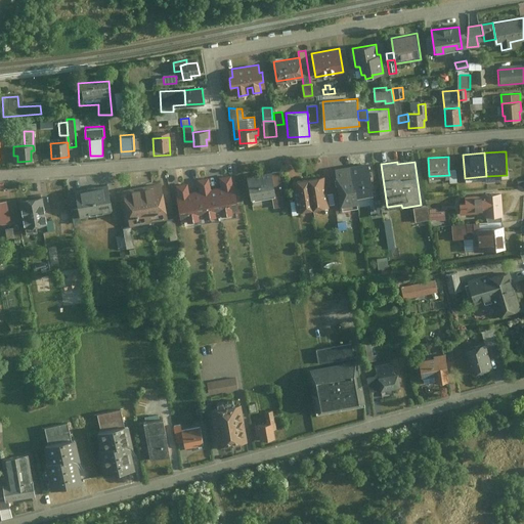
[(350,173),(353,199),(373,195),(368,170),(350,173)]
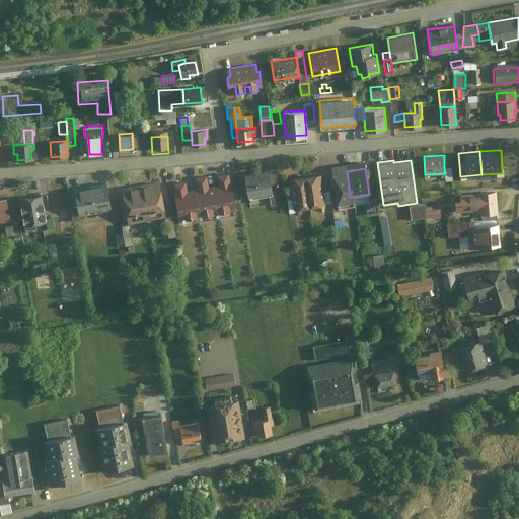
[(269,170),(273,191),(269,192),(271,207),(281,205),(279,190),(280,190),(276,169),(269,170)]
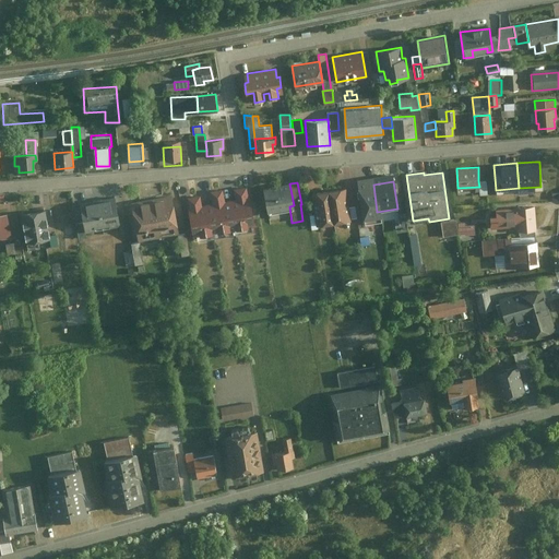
[(294,205),(289,183),(263,188),(268,211),(289,206),(294,205)]
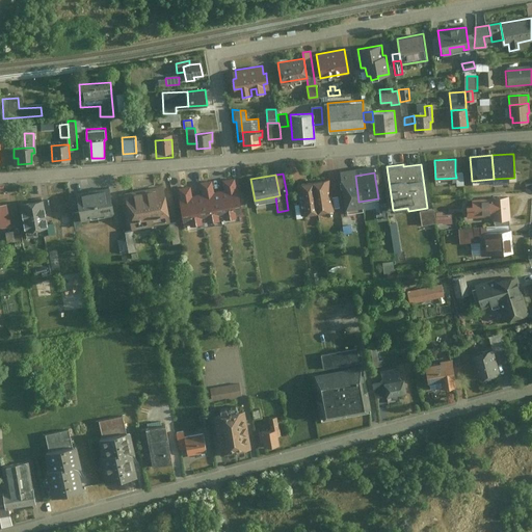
[(361,214),(358,202),(355,176),(340,178),(346,216),(361,214)]
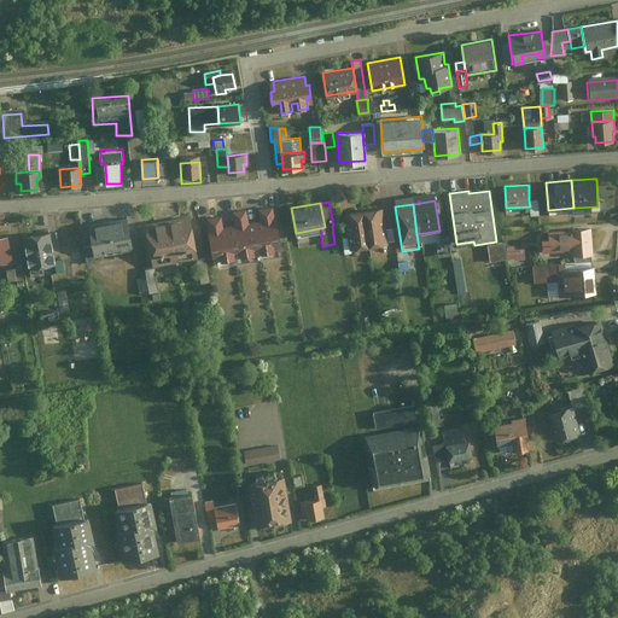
[(368,246),(388,243),(382,208),(349,213),(355,249),(368,246)]
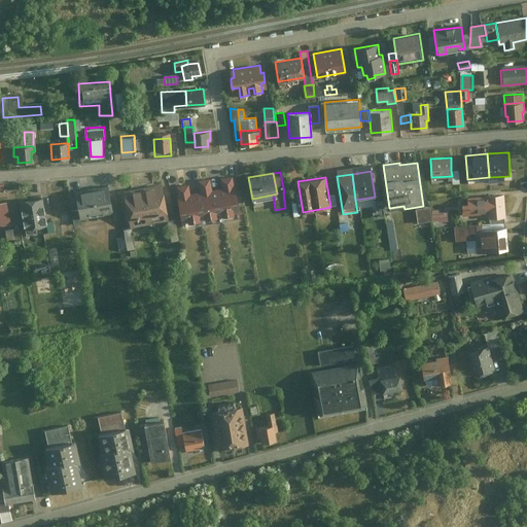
[(199,199),(187,201),(186,189),(176,191),(177,202),(181,225),(238,216),(234,192),(232,192),(230,182),(218,183),(220,195),(210,197),(208,184),(197,186),(199,199)]
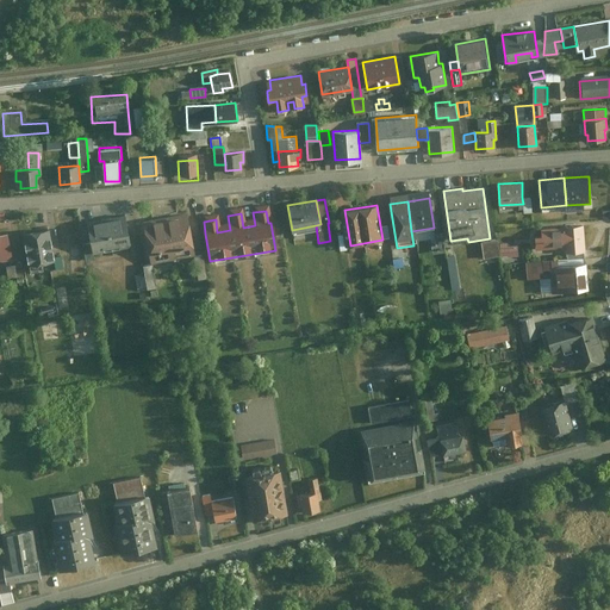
[(151,262),(195,254),(187,212),(143,221),(151,262)]
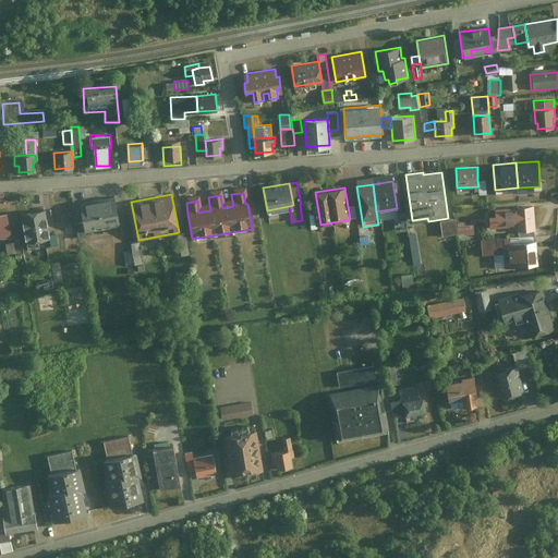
[(85,230),(102,227),(120,223),(119,218),(114,195),(97,198),(80,202),(84,221),(85,230)]
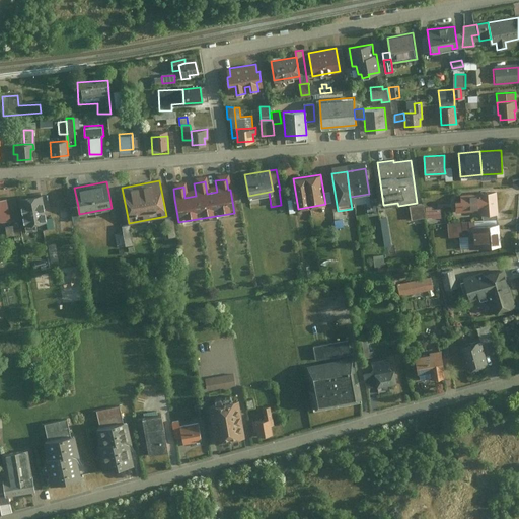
[(482,209),(483,214),(496,213),(498,213),(497,192),(460,194),(460,200),(454,200),(455,211),(482,209)]
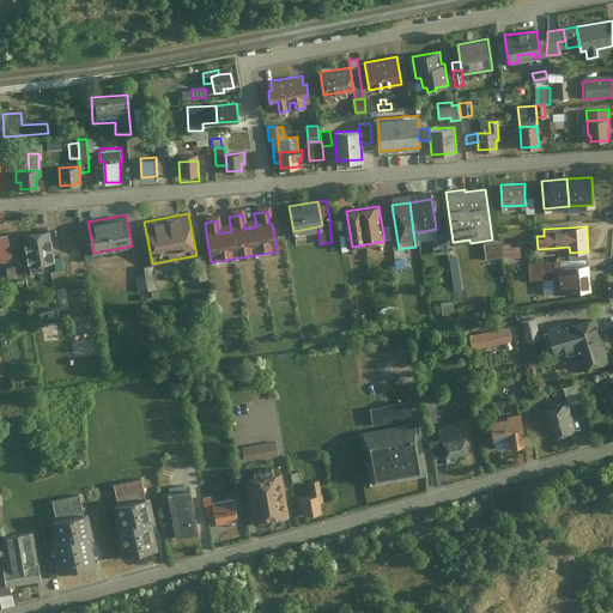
[(56,261),(50,229),(24,234),(30,266),(56,261)]
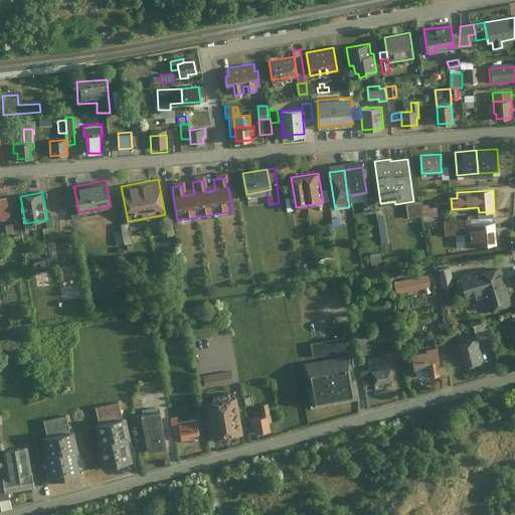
[(285,198),(287,211),(294,210),(292,197),(285,198)]
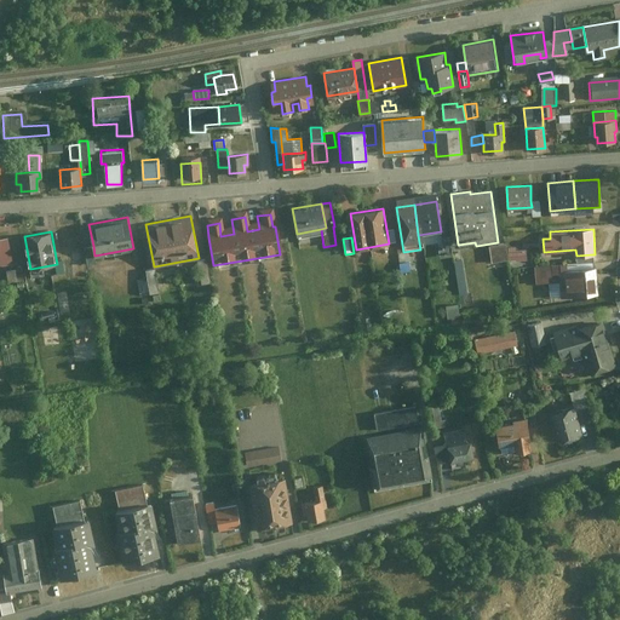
[(144,257),(142,241),(132,242),(133,248),(135,258),(144,257)]
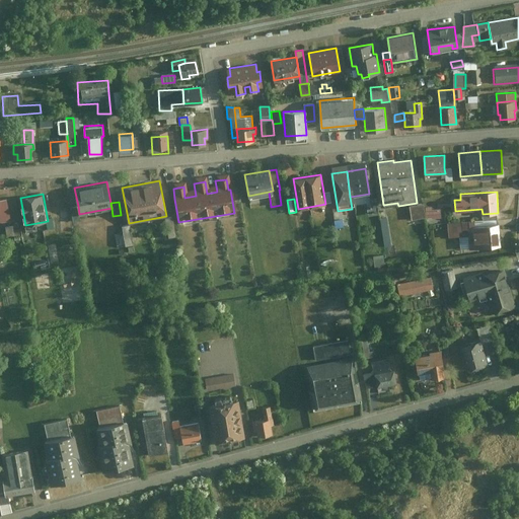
[(378,217),(376,203),(369,204),(370,214),(366,214),(366,220),(378,219),(378,217)]
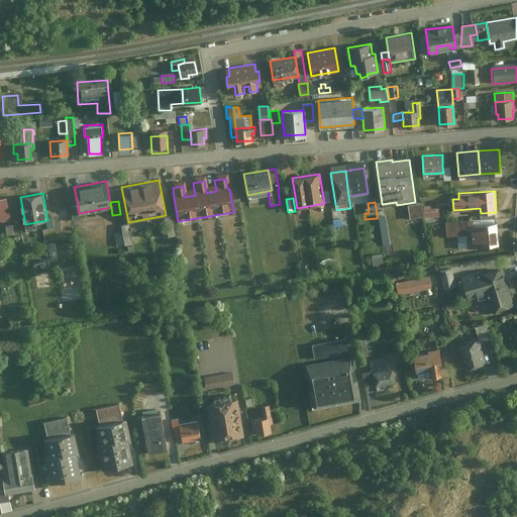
[(408,207),(410,218),(423,216),(420,203),(408,205),(408,207)]
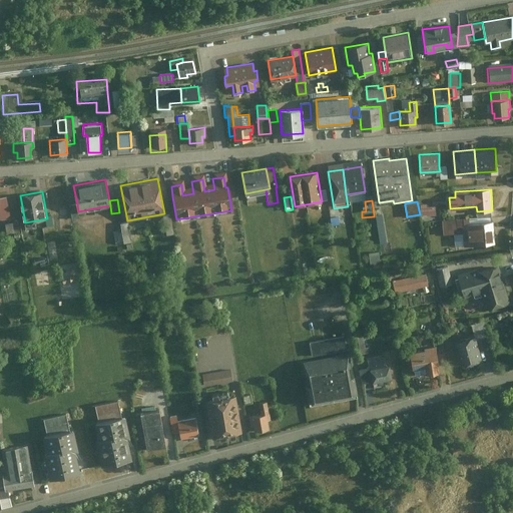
[(77,203),(70,204),(72,218),(79,216),(78,211),(77,203)]
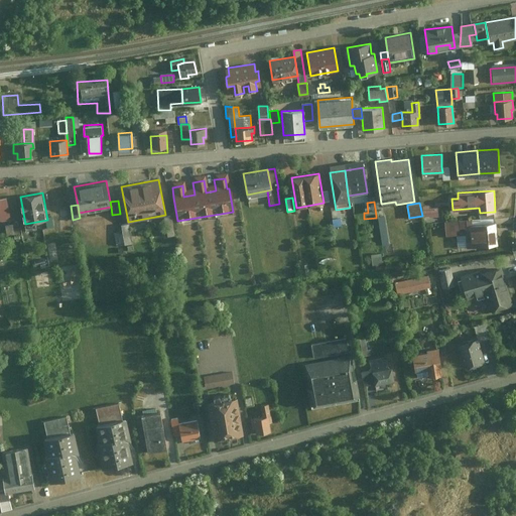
[(438,208),(429,209),(429,206),(423,206),(424,215),(428,215),(428,217),(438,217),(438,208)]
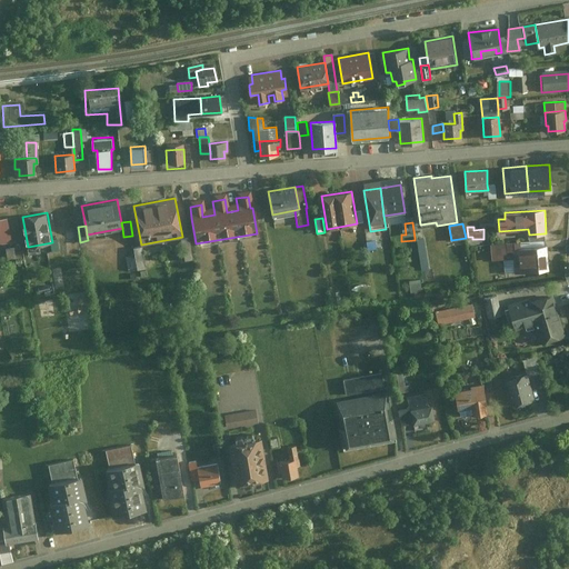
[(8,229),(0,230),(0,240),(10,239),(8,229)]
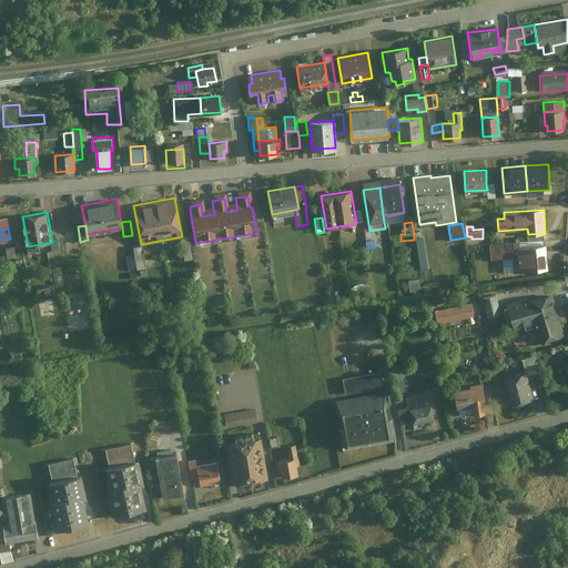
[(418,237),(423,270),(430,269),(426,236),(418,237)]
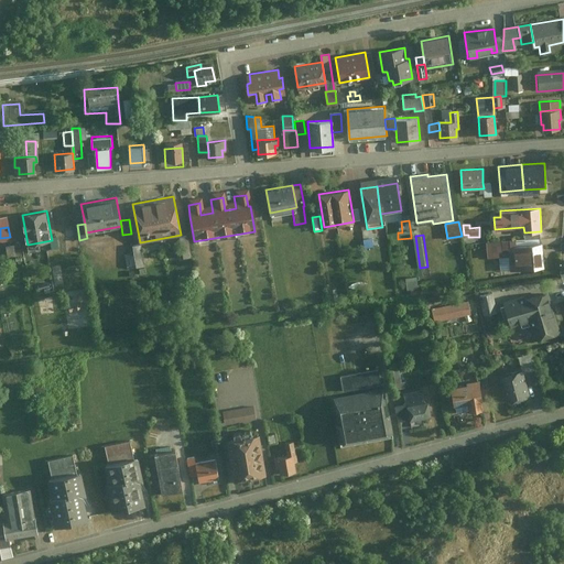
[(182,259),(191,257),(187,236),(179,237),(182,259)]
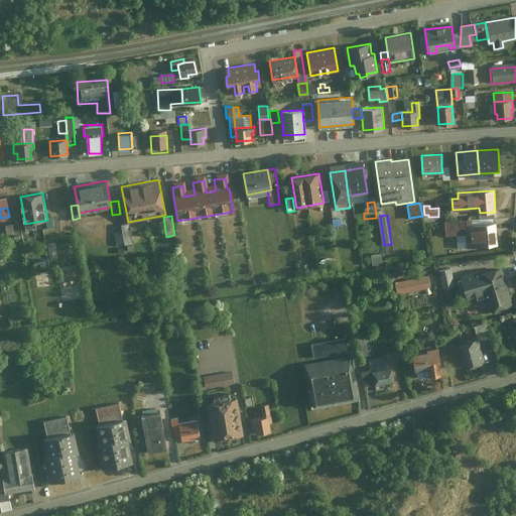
[(445,236),(460,235),(459,228),(466,227),(466,221),(444,222),(445,236)]
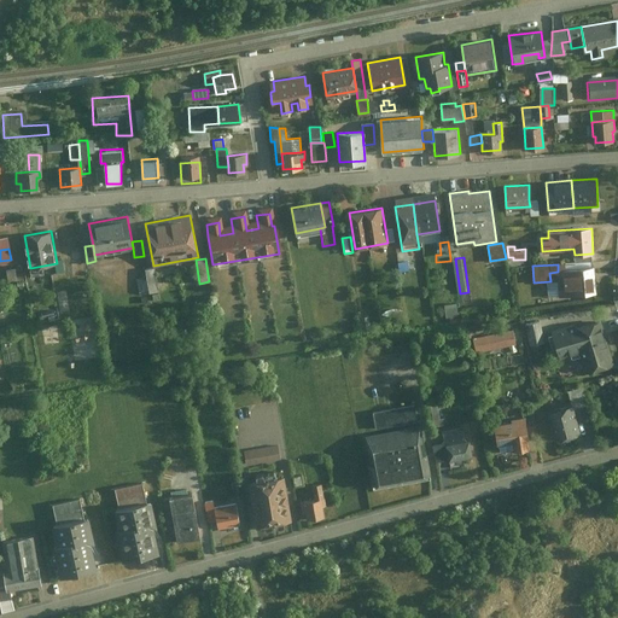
[(159,291),(155,267),(144,269),(149,293),(159,291)]
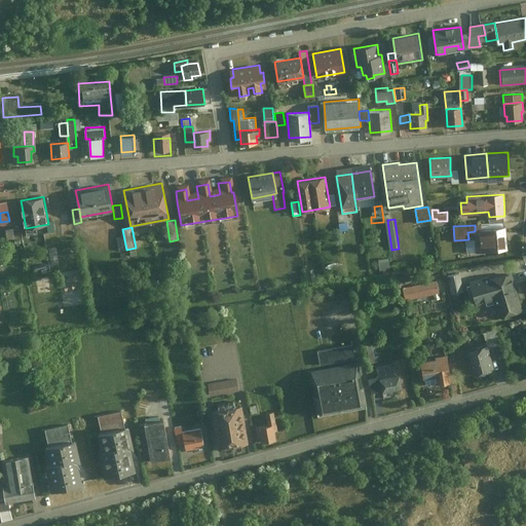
[(20,236),(17,228),(4,230),(6,239),(20,236)]
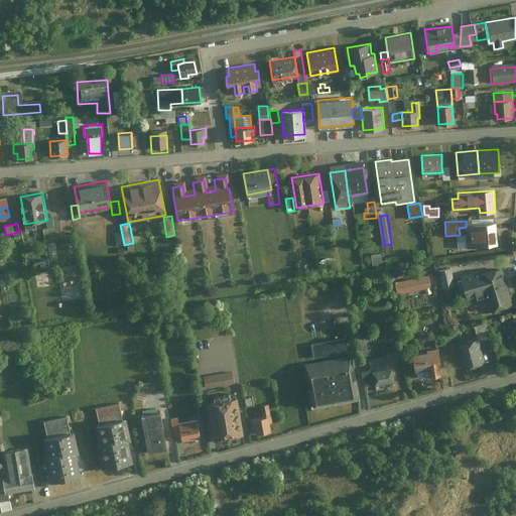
[(472,251),(498,249),(496,224),(486,225),(486,229),(471,230),(472,251)]
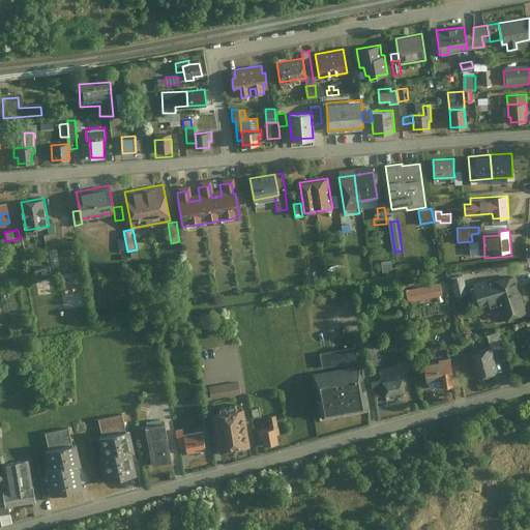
[(391,266),(380,267),(382,277),(392,276),(391,266)]
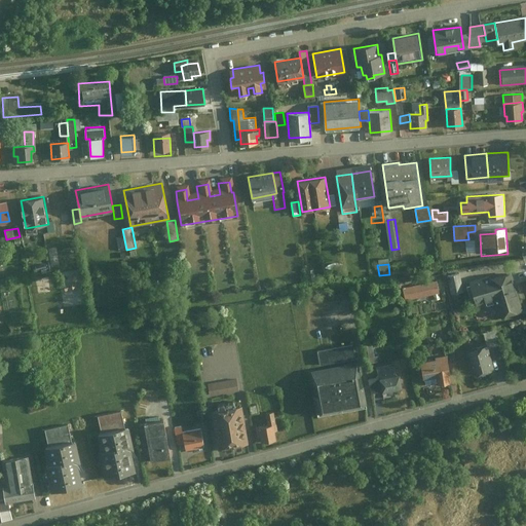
[(521,309),(511,273),(491,278),(490,275),(472,280),(478,301),(496,296),(501,314),(521,309)]
